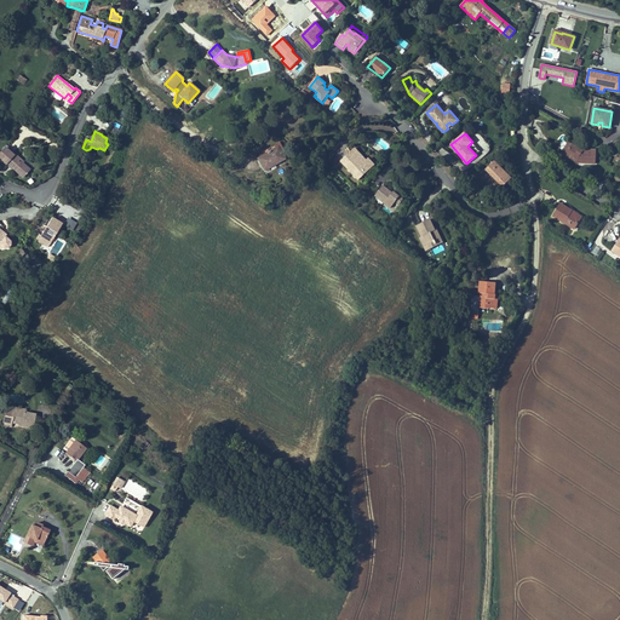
[(281,142),(258,155),(259,159),(280,147),(282,153),(286,150),(281,142)]
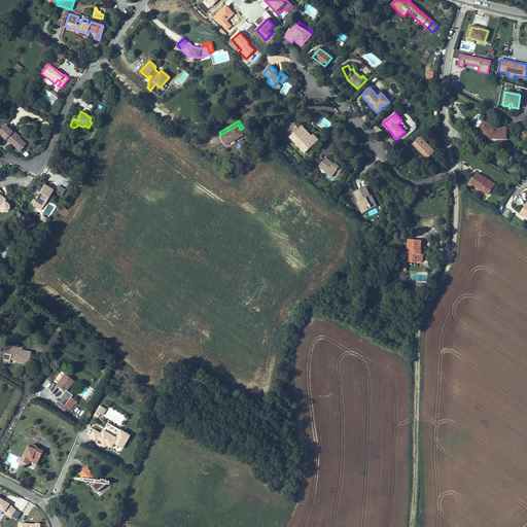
[(481,131),(486,123),(484,120),(478,130),(481,131)]
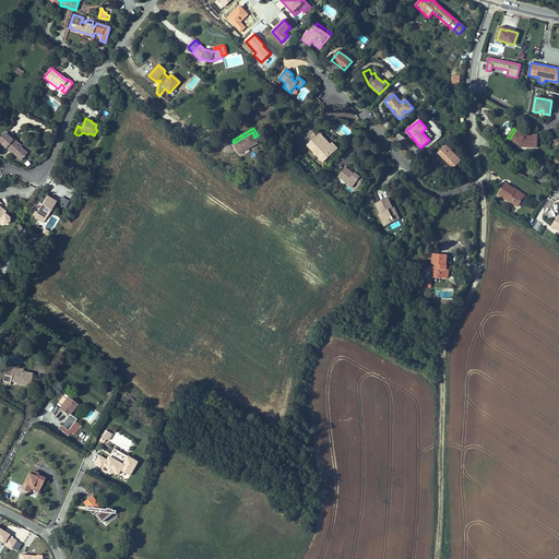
[(525,137),(515,130),(510,139),(521,146),(537,147),(537,135),(526,134),(525,137)]
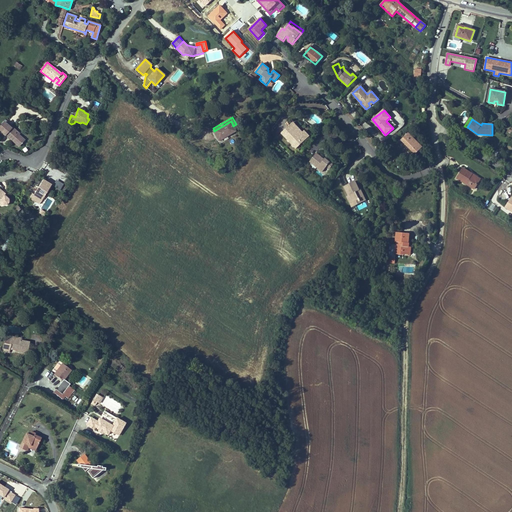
[(233,126),(231,121),(214,131),(220,141),(229,135),(229,134),(230,134),(231,134),(236,131),(233,126)]
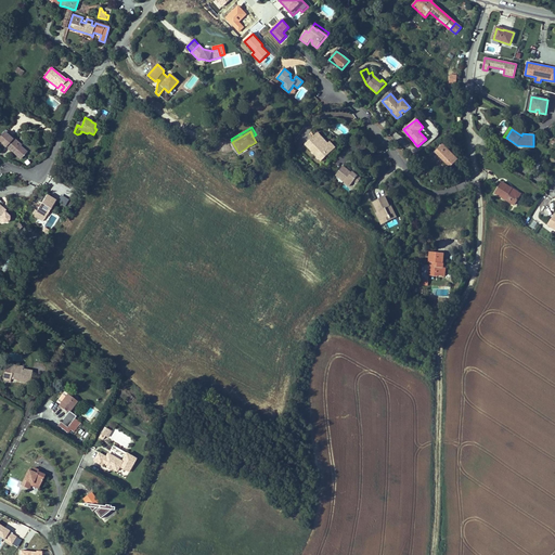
[(4,133),(0,137),(0,143),(3,149),(4,147),(17,162),(21,159),(23,158),(22,157),(24,155),(18,149),(16,151),(13,146),(15,143),(12,140),(11,141),(4,133)]
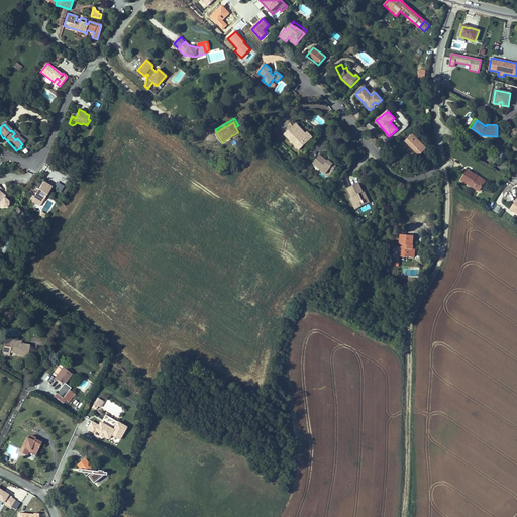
[(307,139),(300,131),(302,129),(296,124),(292,128),(293,129),(290,131),(289,130),(285,134),(299,150),(303,145),(302,144),(307,139)]
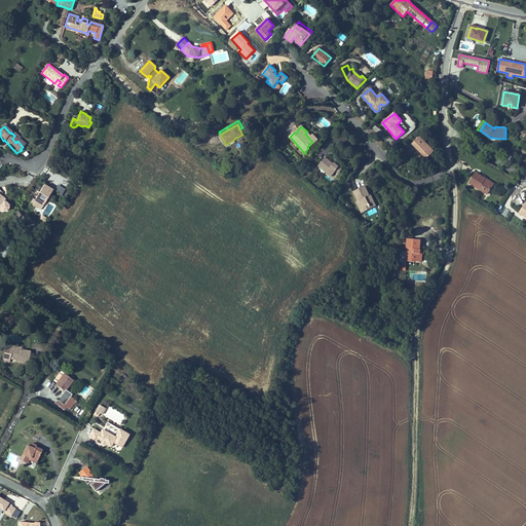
[(311,137),(307,132),(305,134),(312,142),(307,147),(308,148),(317,140),(312,135),(311,137)]
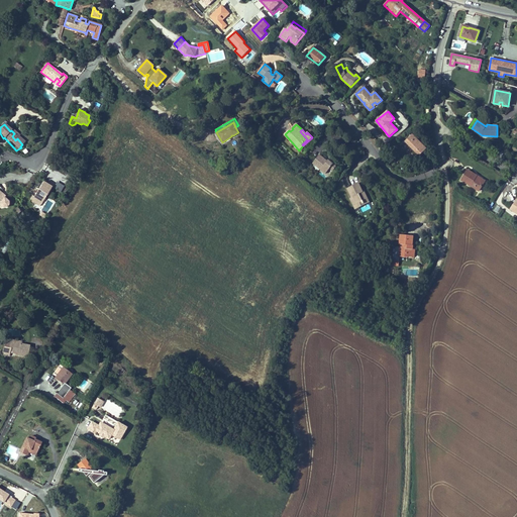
[(427,148),(412,133),(405,141),(411,147),(411,146),(413,148),(412,148),(419,157),(427,148)]
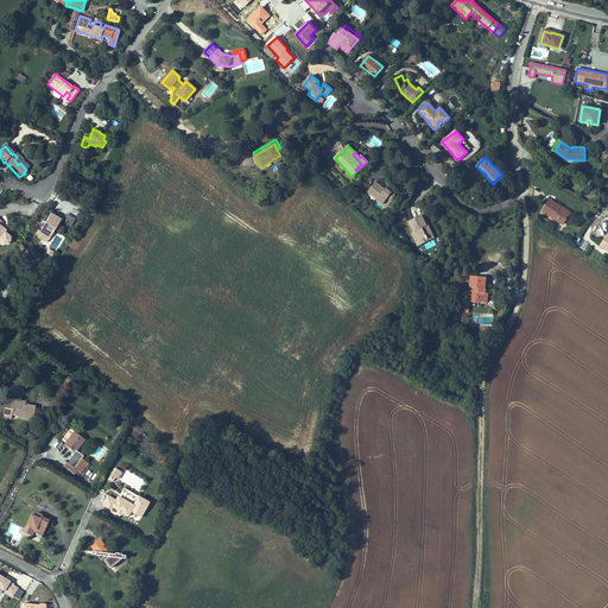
[(392,192),(386,188),(384,190),(382,189),(384,188),(375,182),(368,192),(382,204),(388,197),(392,192)]
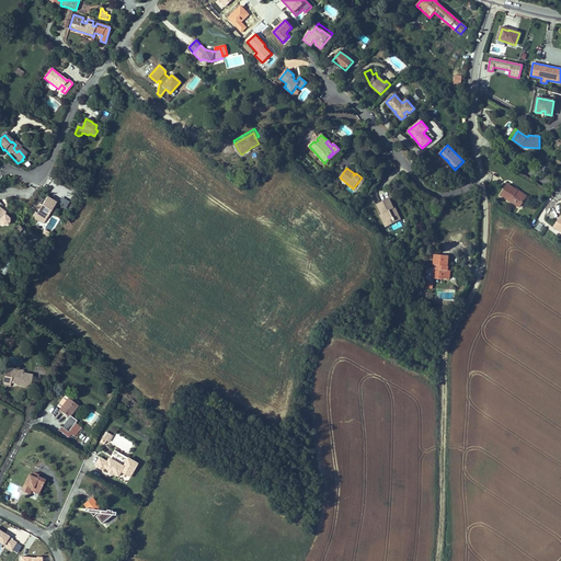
[(525,198),(516,193),(517,191),(507,184),(501,195),(519,207),(525,198)]
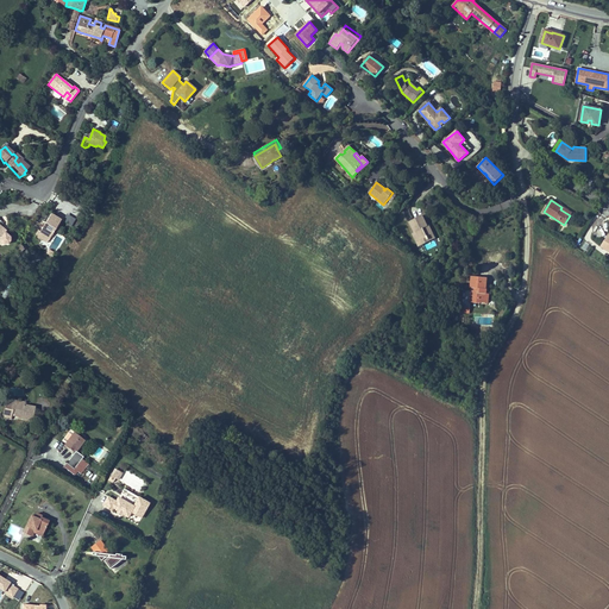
[(61,220),(51,214),(45,223),(48,224),(46,226),(43,227),(41,232),(38,231),(36,236),(42,239),(44,237),(46,236),(49,237),(52,236),(61,220)]
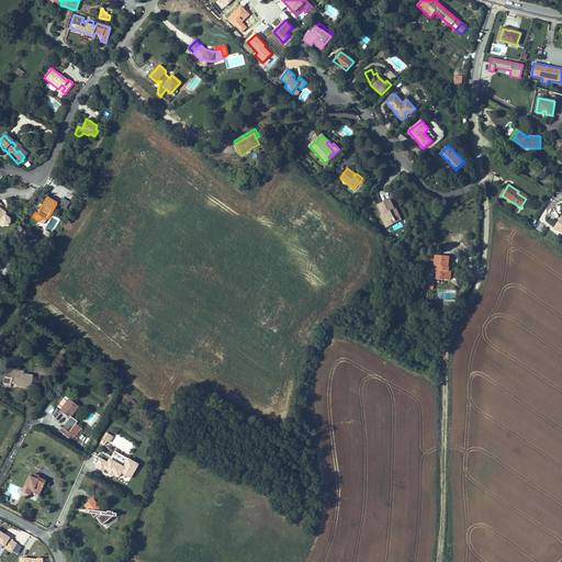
[(64,209),(68,201),(62,198),(57,204),(64,209)]
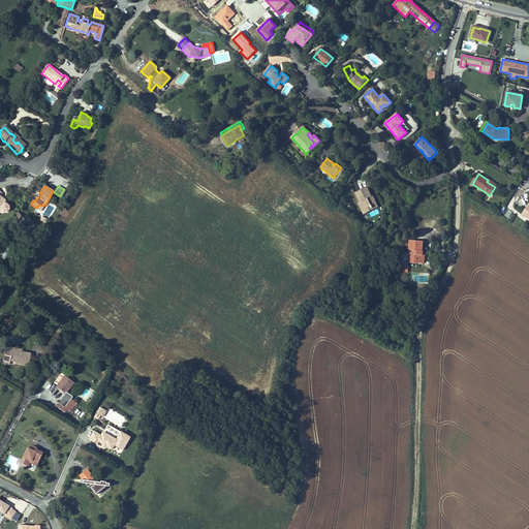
[(376,204),(373,195),(371,196),(367,187),(355,192),(360,201),(361,205),(360,206),(364,214),(368,212),(366,209),(376,204)]
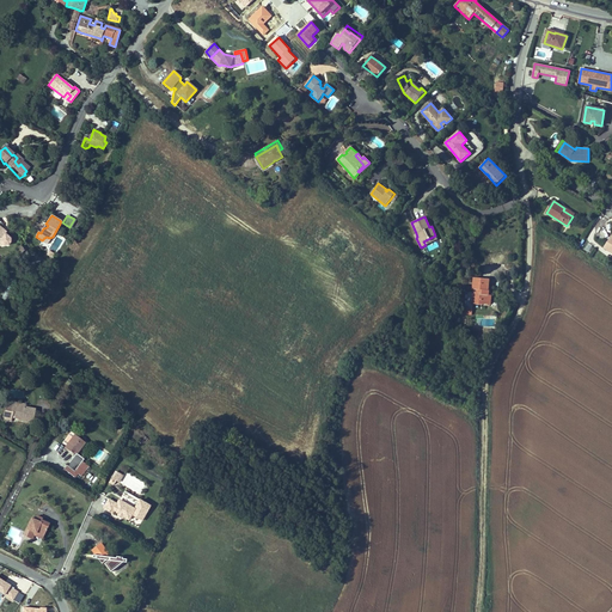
[(0,230),(0,245),(8,245),(11,243),(11,238),(5,233),(4,234),(0,230)]
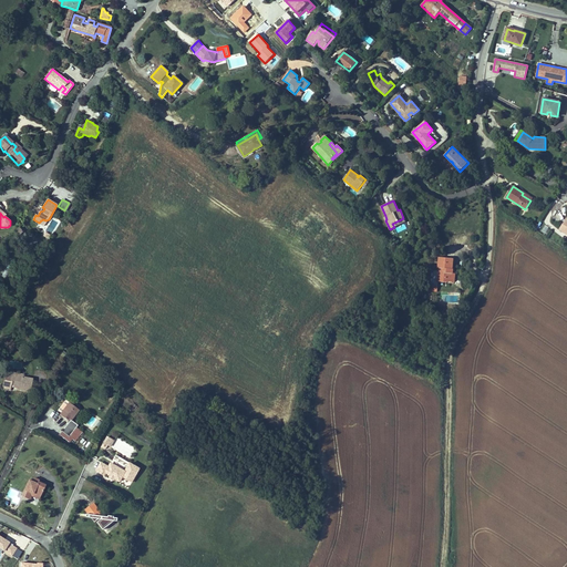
[(403,218),(392,224),(394,227),(405,223),(403,218)]
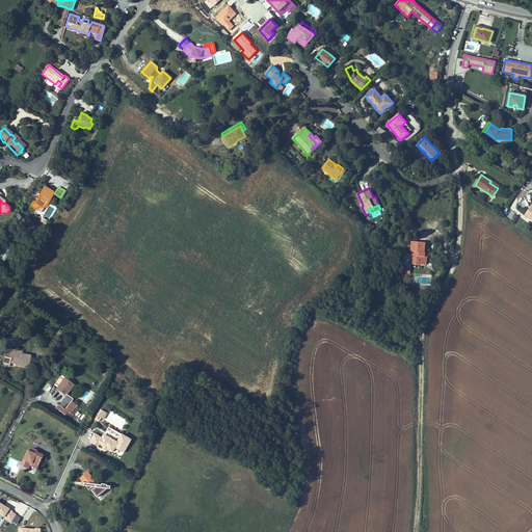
[(422,257),(423,253),(424,254),(425,247),(423,247),(424,242),(414,241),(413,248),(411,248),(411,251),(414,251),(414,255),(411,254),(411,260),(414,260),(413,265),(419,265),(419,264),(424,265),(425,257),(424,257),(422,257)]
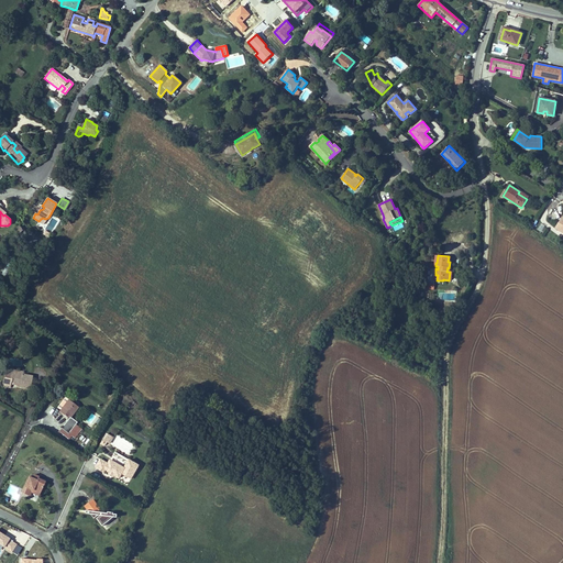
[(23,374),(13,372),(12,376),(4,375),(2,386),(10,387),(11,383),(18,385),(21,385),(20,387),(30,389),(33,376),(23,374)]
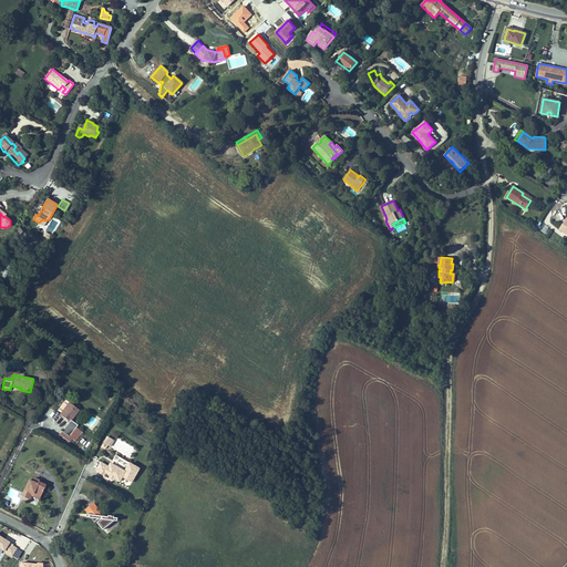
[(79,410),(69,403),(60,415),(69,422),(62,432),(75,442),(82,432),(76,428),(78,425),(71,421),(79,410)]
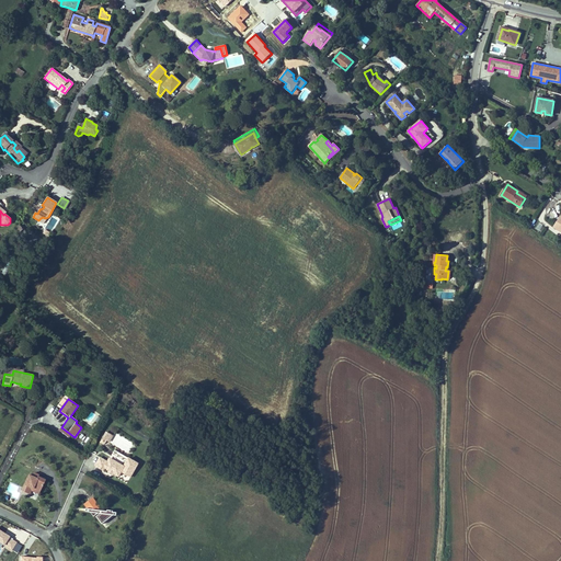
[(106,446),(112,435),(105,432),(100,443),(106,446)]
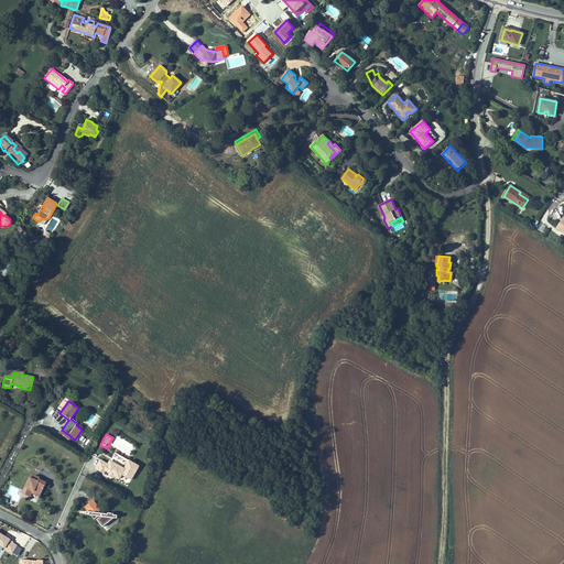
[(116,453),(112,458),(125,466),(128,461),(116,453)]
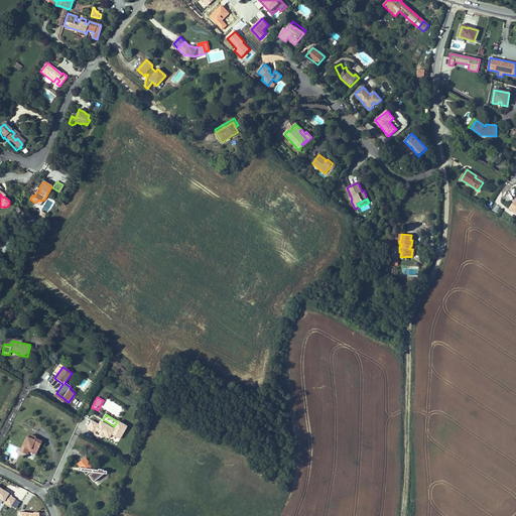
[(114,429),(101,421),(99,425),(92,421),(88,428),(96,432),(97,430),(101,433),(102,433),(105,435),(109,438),(112,433),(120,438),(127,426),(119,421),(114,429)]
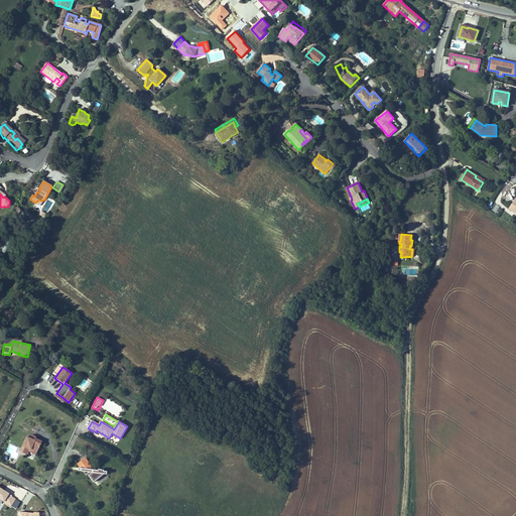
[(35,438),(34,438),(34,440),(30,438),(26,436),(19,452),(25,454),(27,448),(36,453),(41,441),(35,438)]
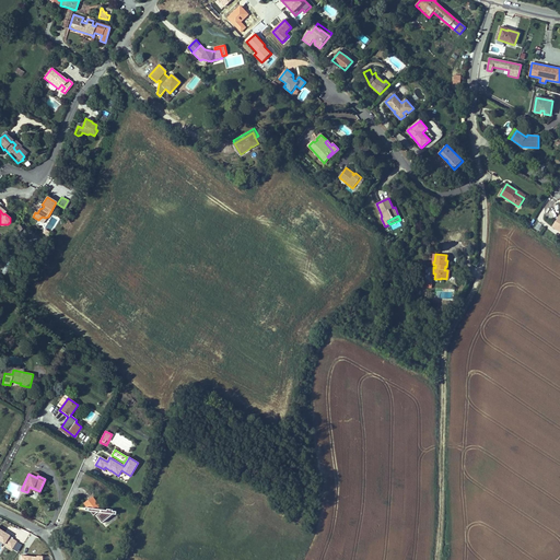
[(98,503),(93,497),(89,500),(94,506),(98,503)]
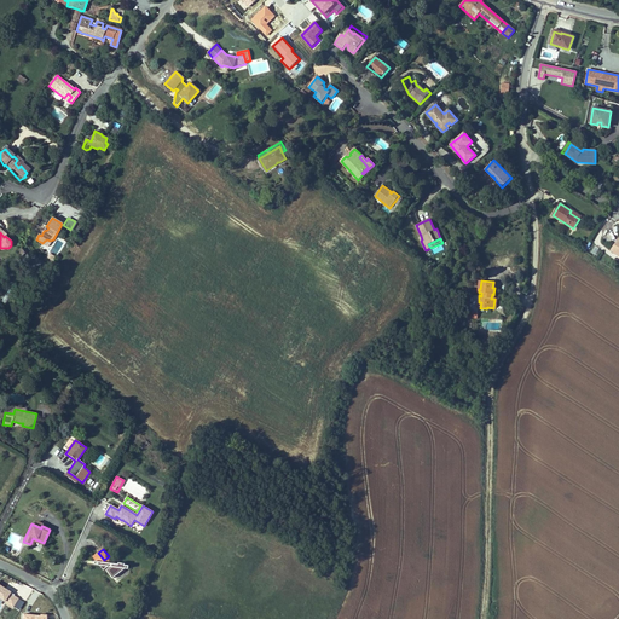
[(113,578),(126,568),(127,571),(129,568),(129,566),(125,565),(126,563),(119,563),(119,565),(114,563),(109,556),(104,560),(98,553),(93,556),(97,561),(96,561),(94,565),(100,565),(104,570),(109,566),(111,567),(106,570),(113,578)]
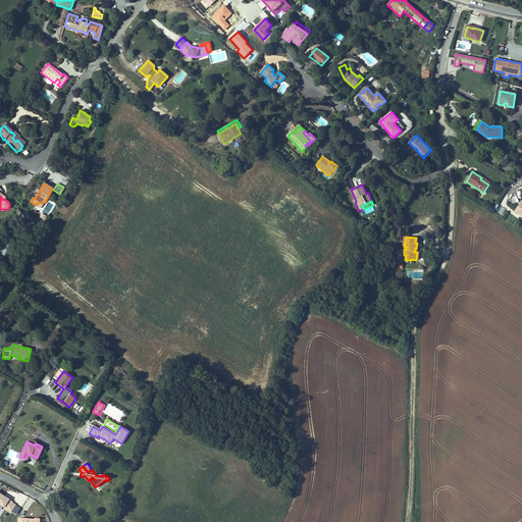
[(0,494),(0,505),(11,512),(15,505),(0,494)]
